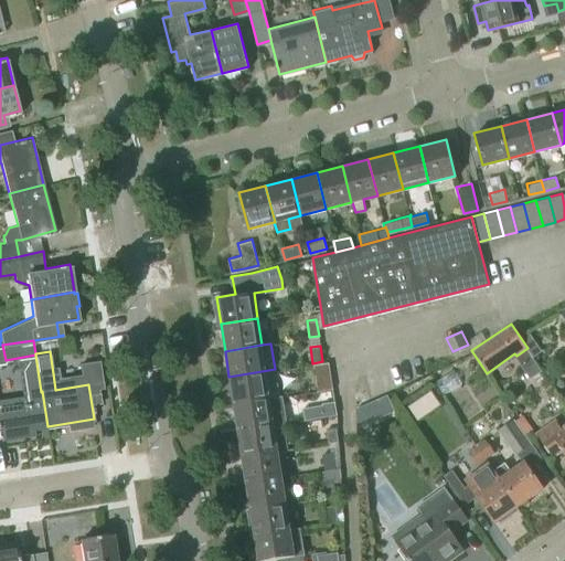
[(322,361),(312,363),(315,373),(331,371),(329,361),(322,361)]
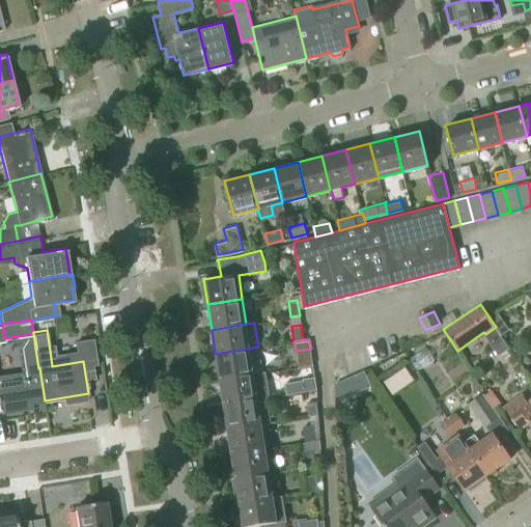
[(262,372),(258,347),(215,354),(219,379),(254,373),(262,372)]
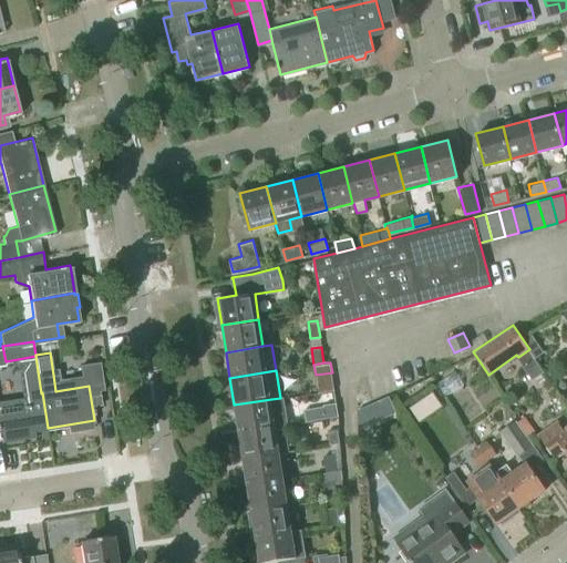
[(24,386),(0,389),(0,434),(48,428),(42,392),(41,393),(26,396),(24,386)]
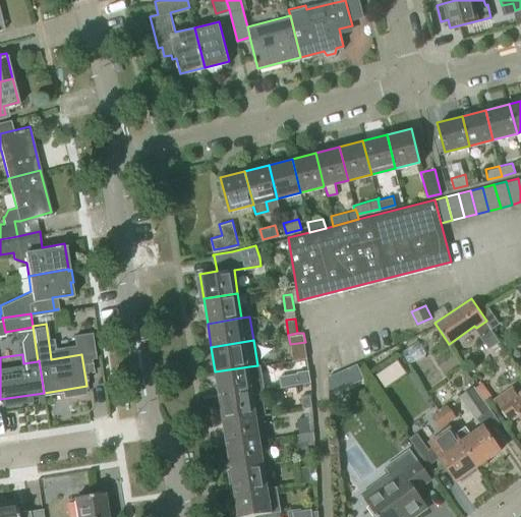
[(400,360),(381,369),(385,379),(404,369),(400,360)]
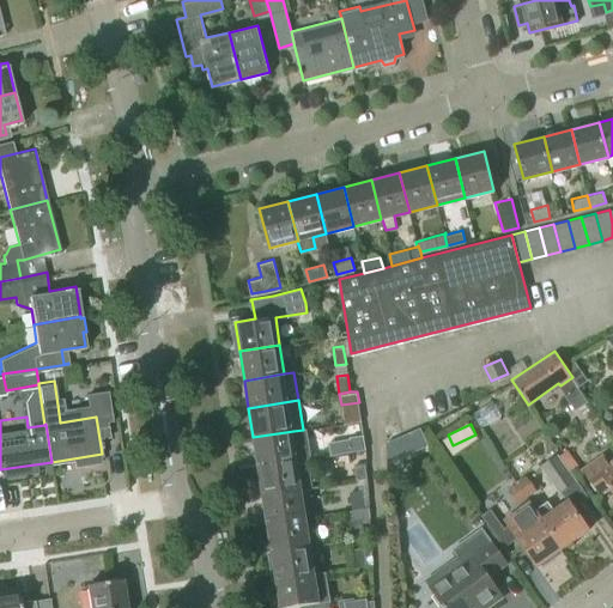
[(297,458),(293,431),(253,437),(258,463),(297,458)]
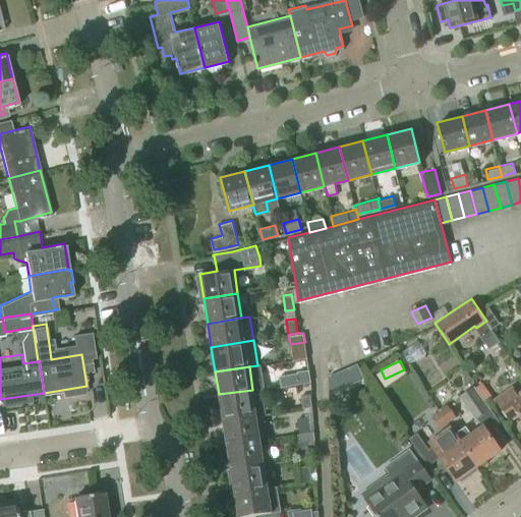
[(297,371),(279,375),(281,385),(310,380),(309,368),(297,370),(297,371)]
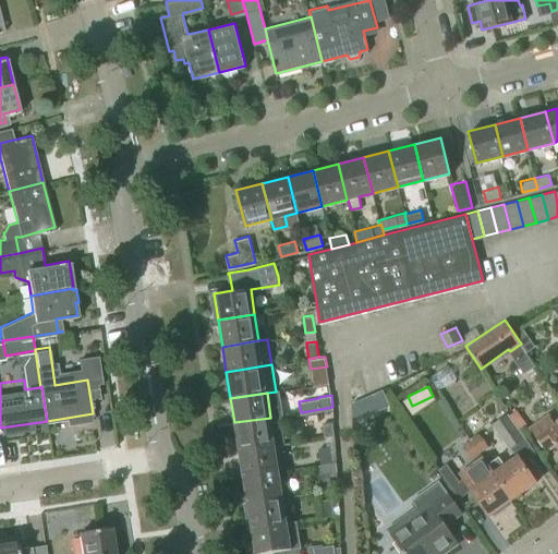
[(525,437),(509,414),(508,412),(492,423),(509,447),(525,437)]
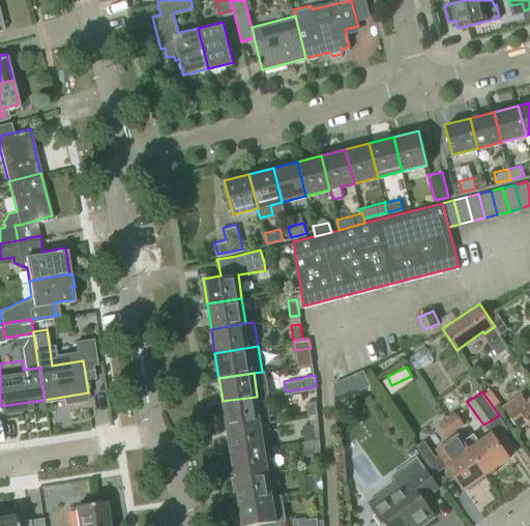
[(522,392),(511,400),(503,405),(518,427),(527,420),(529,425),(529,398),(527,400),(522,392)]
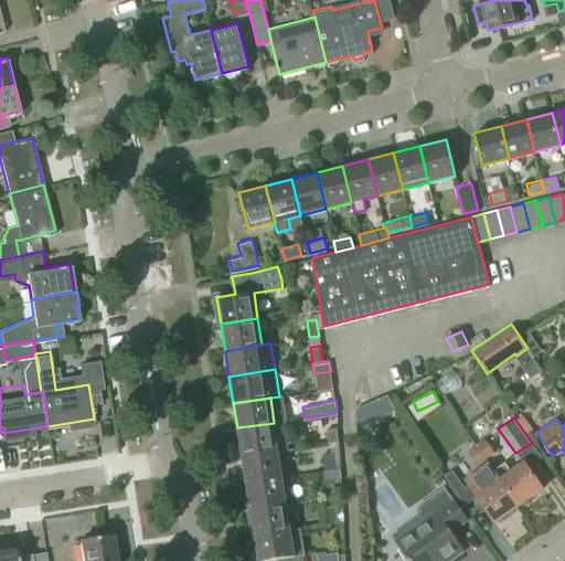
[(274,423),(237,427),(241,454),(278,450),(278,451),(287,450),(283,422),(274,423)]
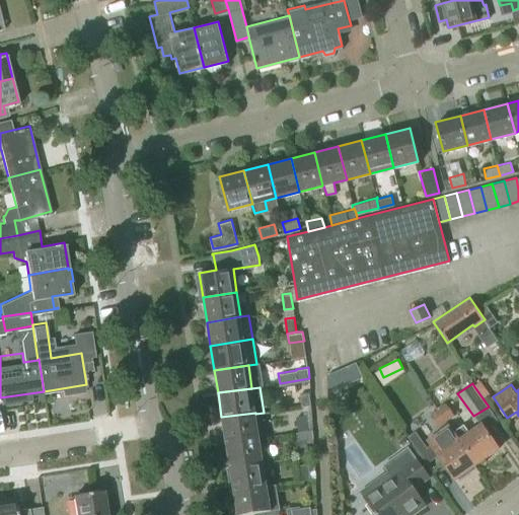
[(311,403),(308,392),(299,394),(302,406),(311,403)]
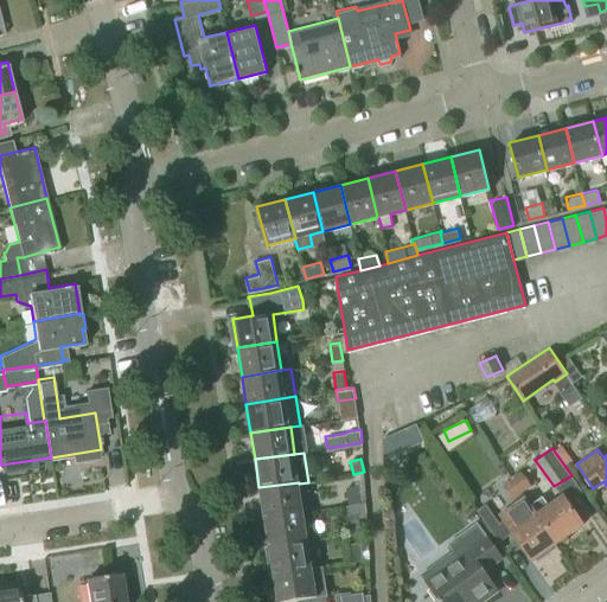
[(522,469),(511,476),(521,491),(531,484),(522,469)]
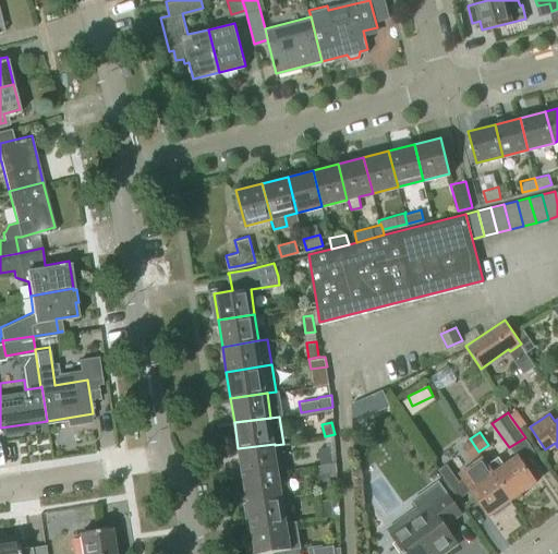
[(478,452),(470,438),(462,445),(471,457),(478,452)]
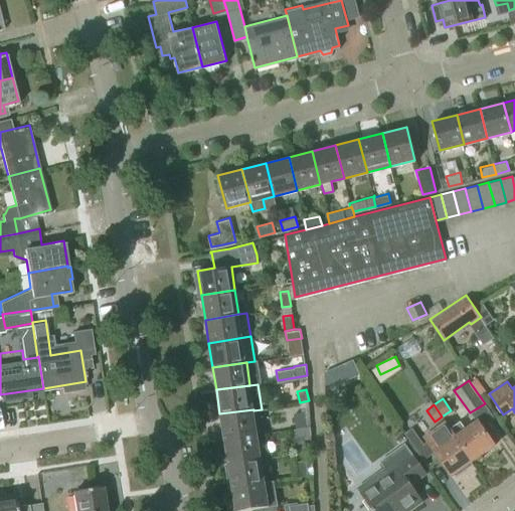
[(258,433),(253,410),(253,409),(219,413),(223,438),(258,433)]
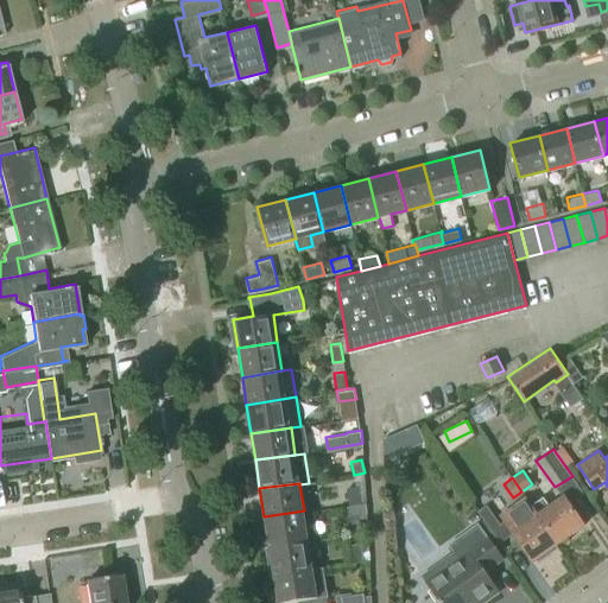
[(360,502),(356,484),(346,486),(349,505),(360,502)]
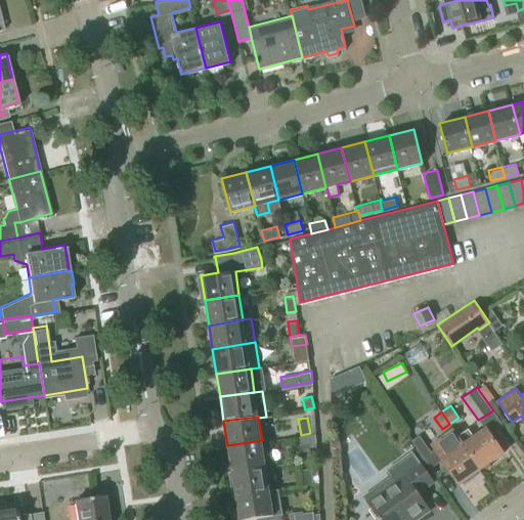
[(486,427),(474,436),(468,427),(457,435),(464,443),(479,467),(503,450),(486,427)]
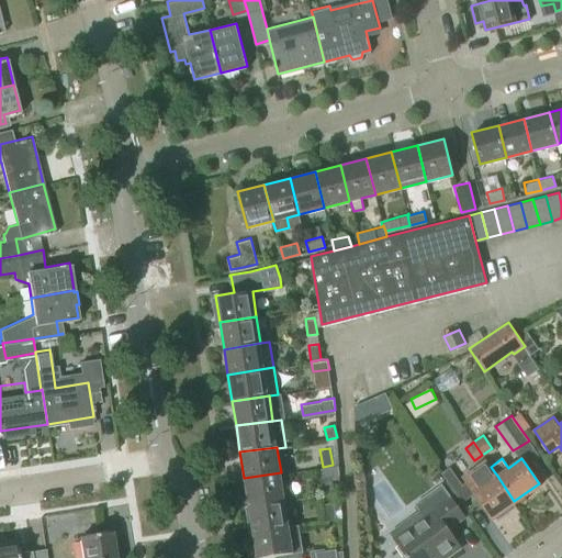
[(492,517),(514,501),(497,476),(487,461),(464,478),(492,517)]
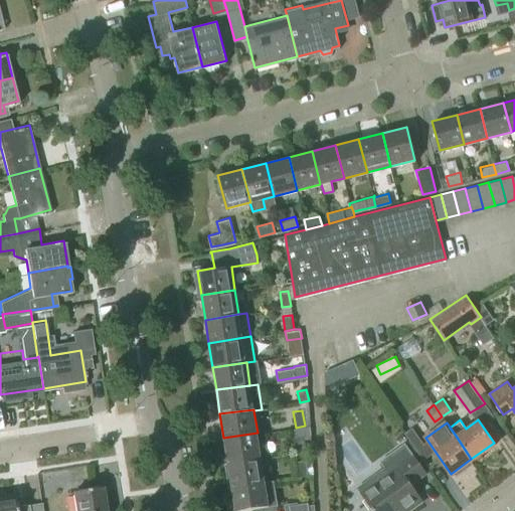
[(294,428),(295,437),(311,434),(310,426),(294,428)]
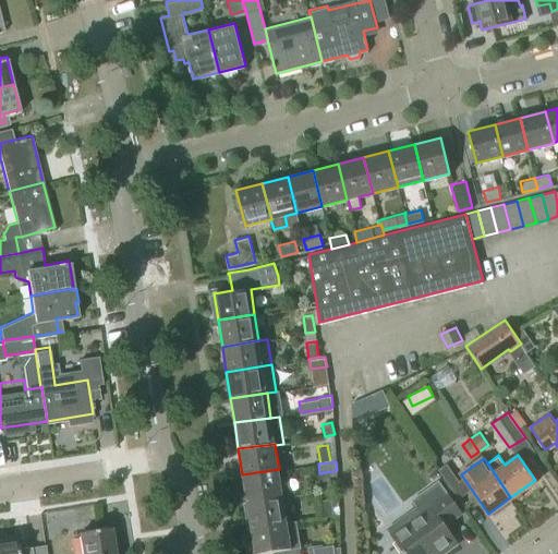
[(283,495),(279,469),(242,474),(246,501),(283,495)]
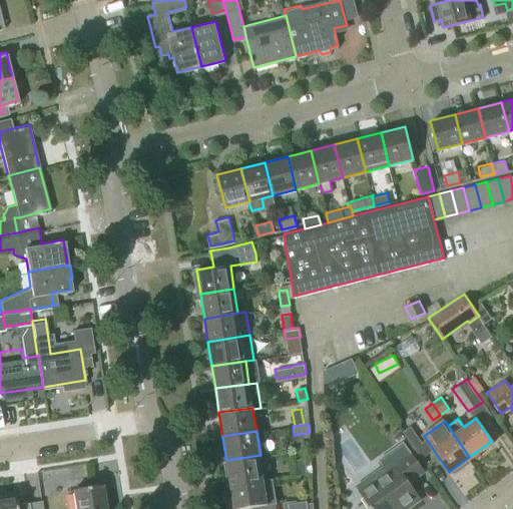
[(421,438),(415,443),(423,455),(430,450),(421,438)]
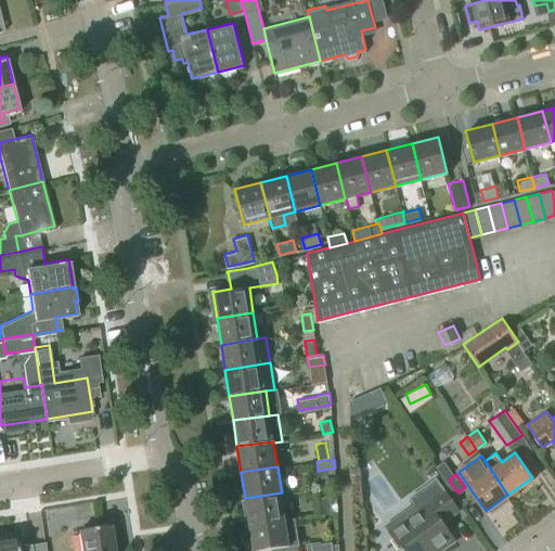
[(441,521),(444,519),(459,509),(436,477),(410,495),(422,511),(391,532),(401,547),(397,549),(398,550),(427,550),(451,535),(441,521)]
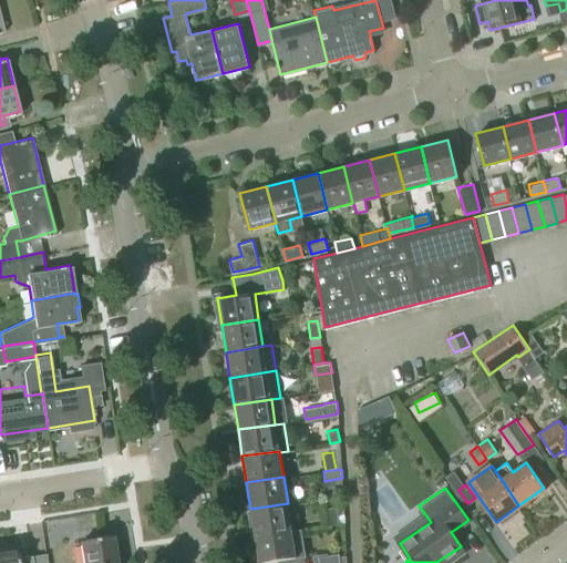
[(288,503),(250,509),(255,534),(291,529),(288,503)]
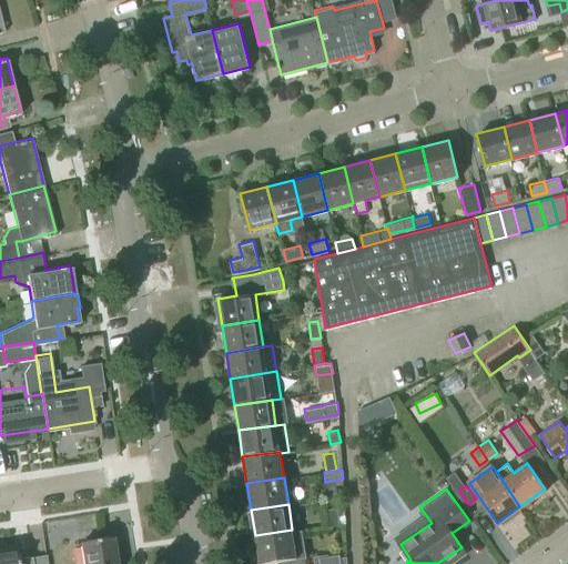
[(336,507),(326,509),(328,525),(340,523),(336,507)]
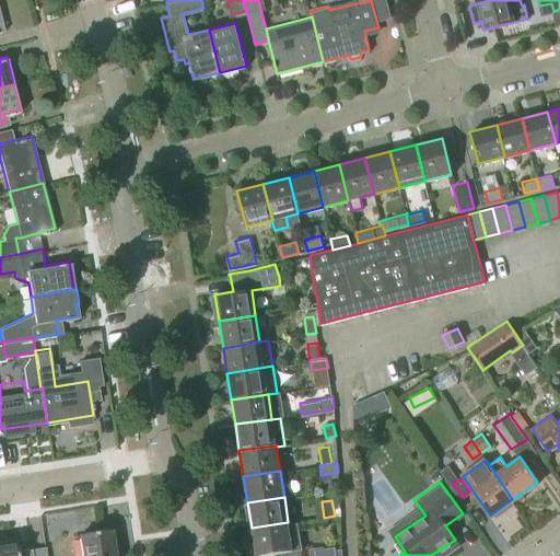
[(298,521),(288,522),(252,528),(256,555),(302,548),(298,521)]
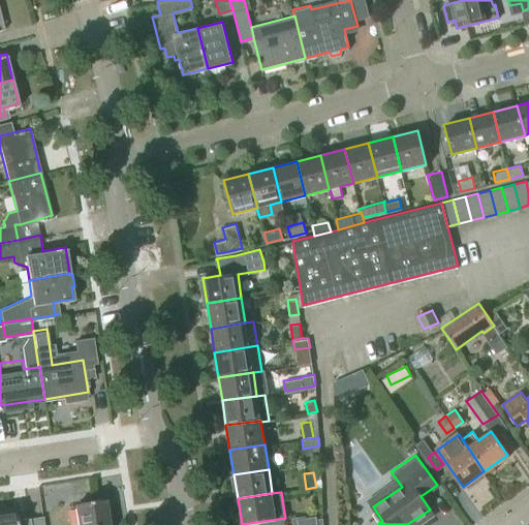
[(78,524),(106,524),(110,524),(105,499),(75,503),(78,524)]
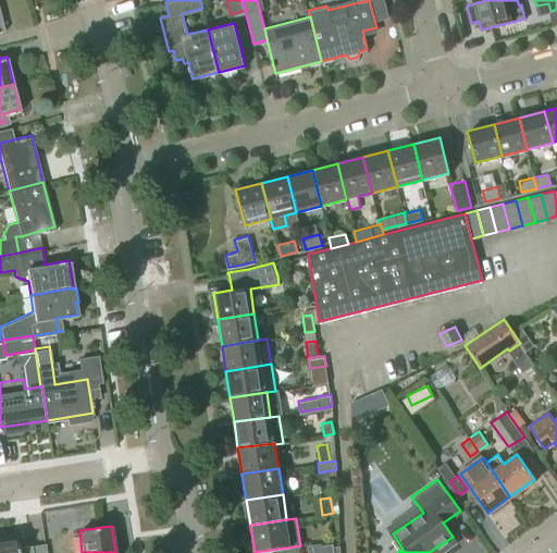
[(33,552),(32,544),(17,547),(15,536),(0,537),(0,552),(33,552)]
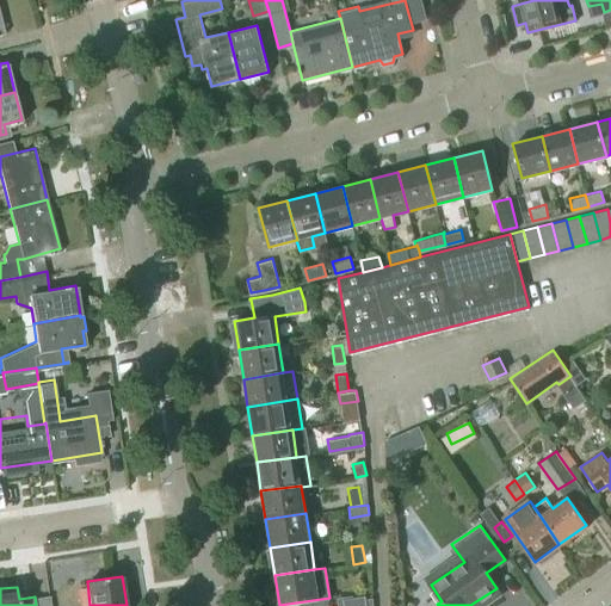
[(368,605),(366,592),(337,595),(338,605),(368,605)]
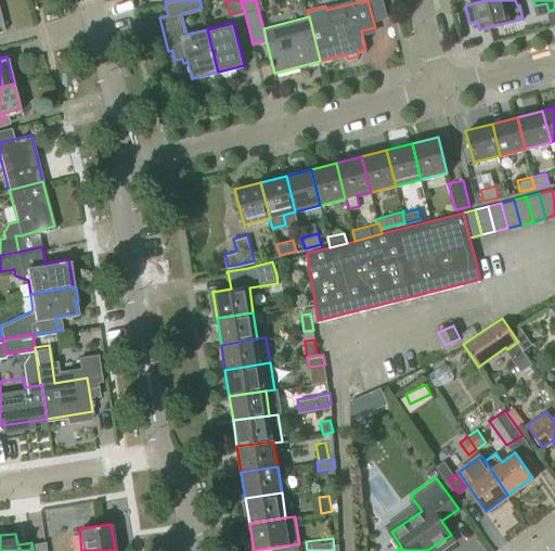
[(31,542),(33,550),(47,550),(46,540),(31,542)]
